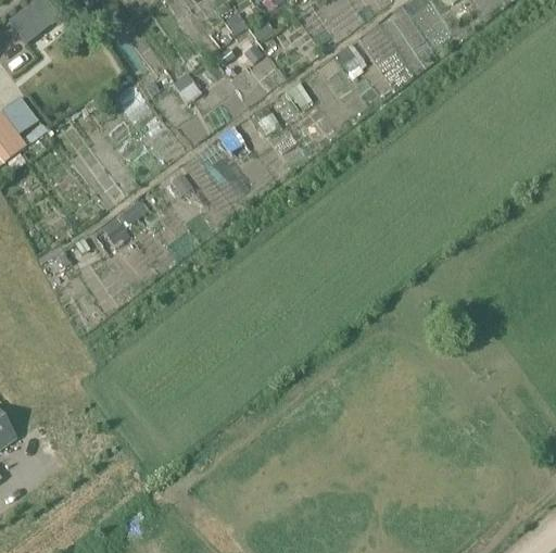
[(247,14),(252,21),(261,13),(255,7),(247,14)]
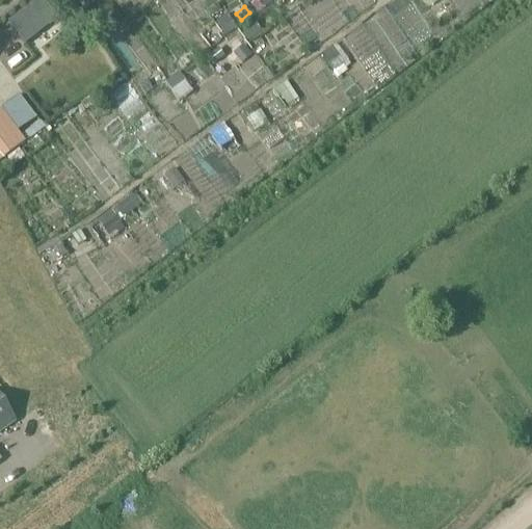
[(228,11),(217,19),(227,33),(238,26),(228,11)]
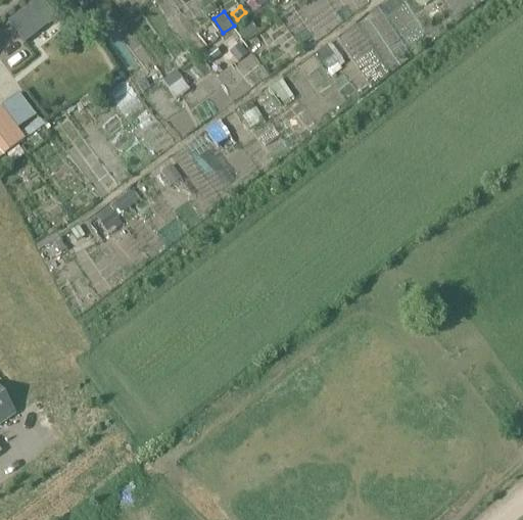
[(239,43),(230,50),(238,59),(246,52),(239,43)]
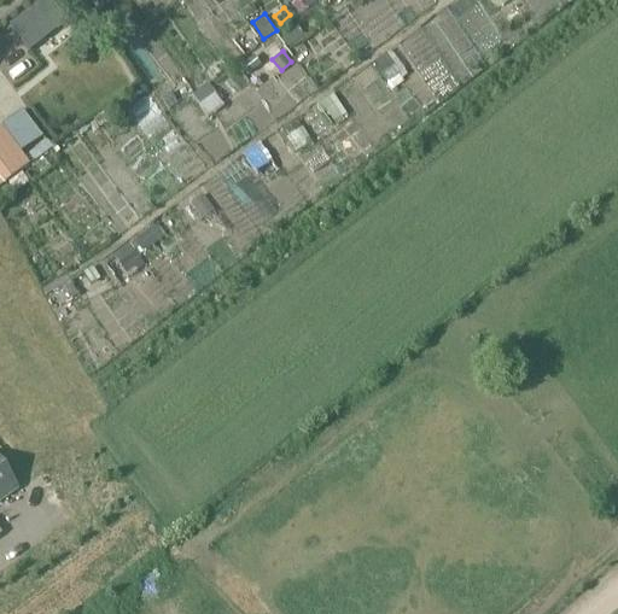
[(254,53),(240,64),(248,72),(261,62),(254,53)]
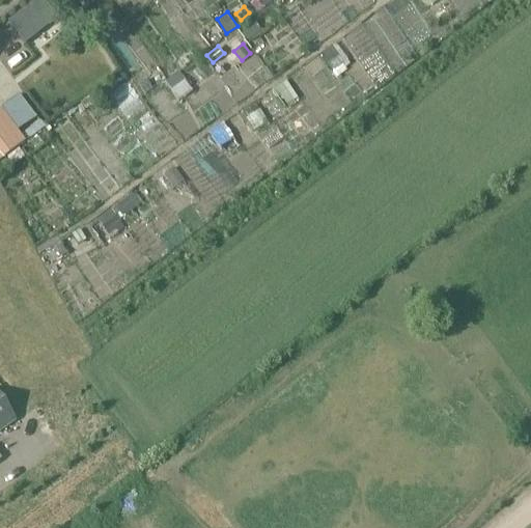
[(167,77),(173,85),(184,77),(177,68),(167,77)]
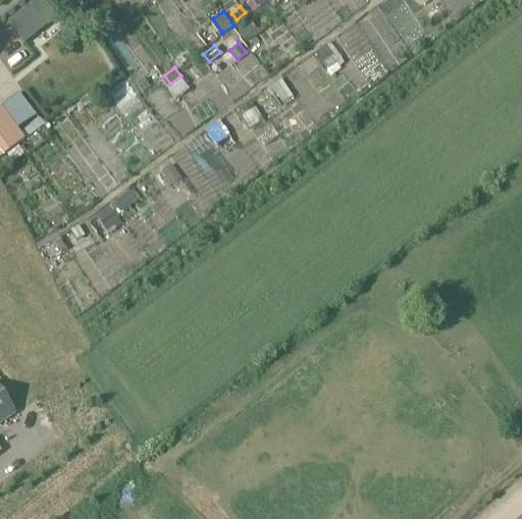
[(152,74),(150,70),(136,79),(143,90),(160,80),(157,72),(152,74)]
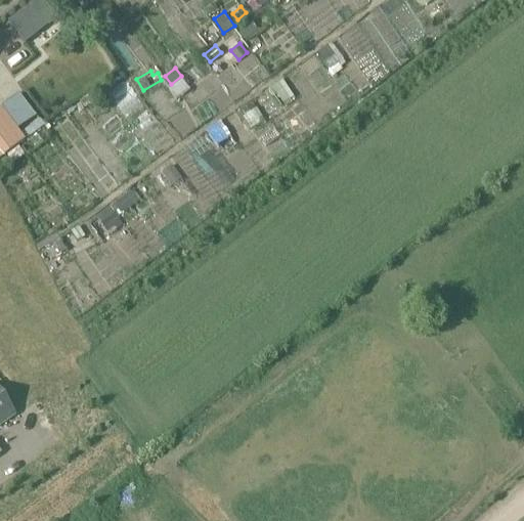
[(80,100),(84,105),(91,100),(87,95),(80,100)]
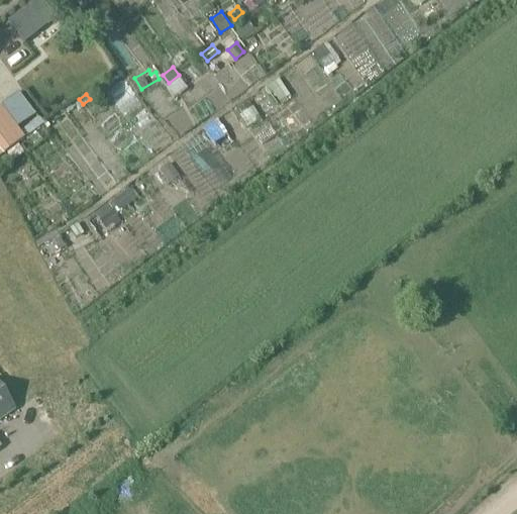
[(0,142),(5,149),(24,135),(19,129),(16,125),(0,104),(0,103),(0,142)]
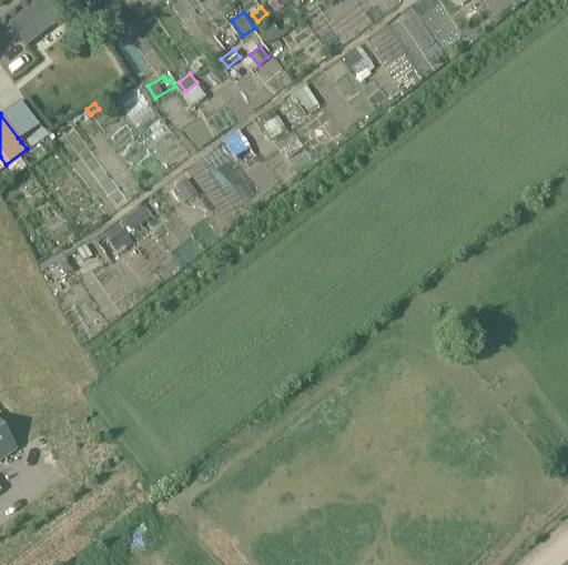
[(127,217),(105,232),(114,244),(117,246),(129,238),(130,236),(128,234),(135,228),(127,217)]
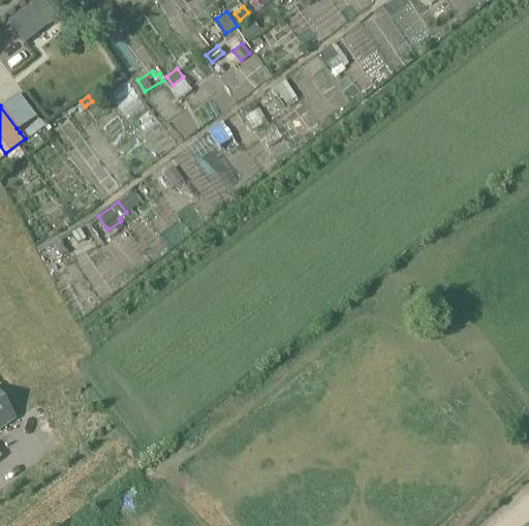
[(80,226),(72,231),(79,242),(86,237),(80,226)]
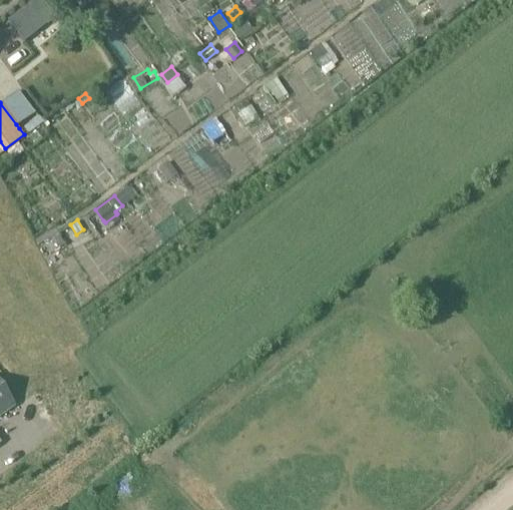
[(58,231),(50,236),(56,247),(64,242),(58,231)]
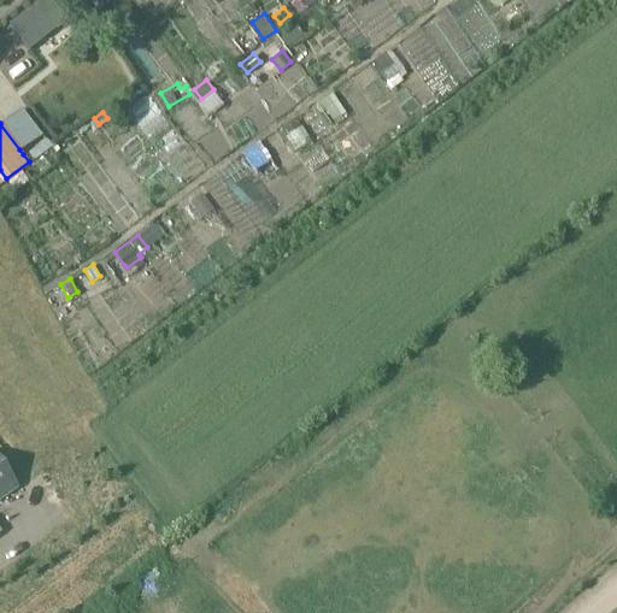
[(0,454),(0,495),(19,483),(0,454)]
